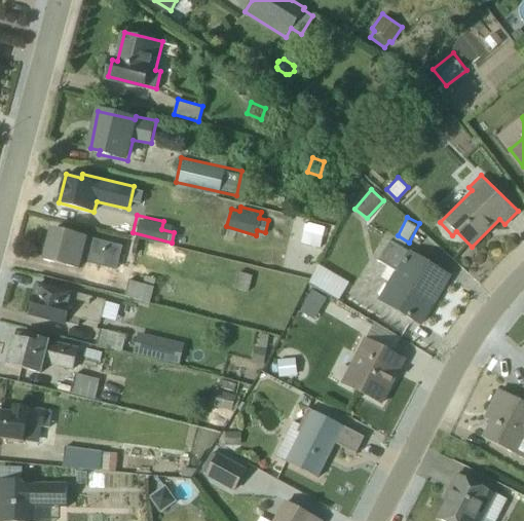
[(124,248),(89,237),(53,227),(46,251),(44,258),(80,268),(83,259),(118,269),(124,248)]
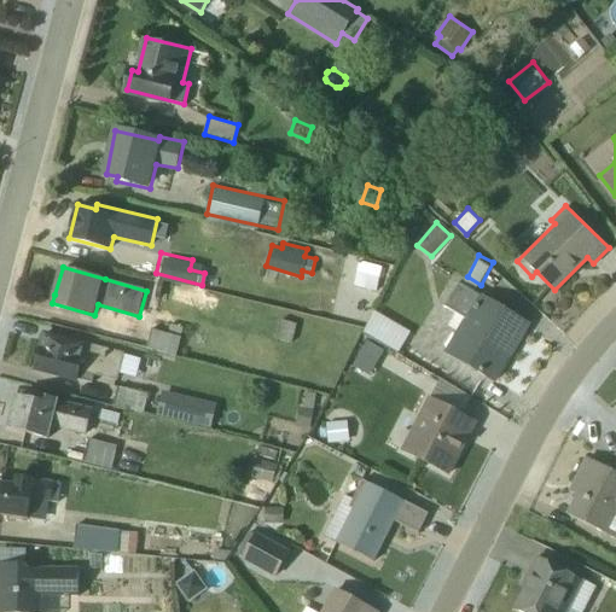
[(512,353),(530,321),(459,281),(446,306),(463,316),(445,348),(492,376),(506,350),(512,353)]
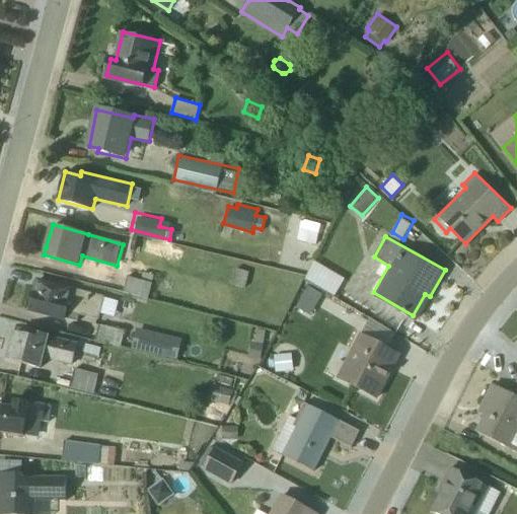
[(236,266),(232,282),(245,286),(249,270),(236,266)]
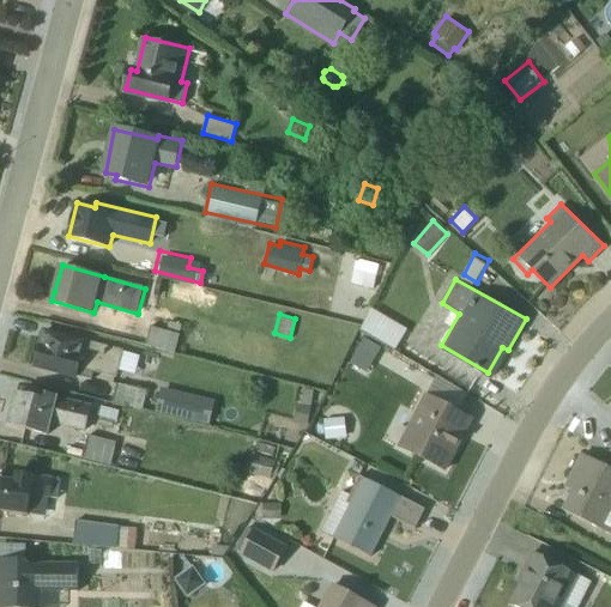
[(151,325),(146,343),(177,351),(185,323),(170,320),(168,329),(151,325)]
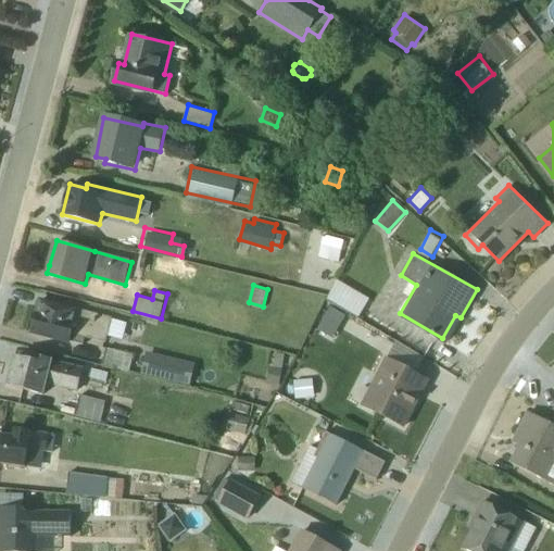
[(40,299),(32,332),(72,341),(74,334),(105,342),(108,334),(123,338),(127,321),(40,299)]
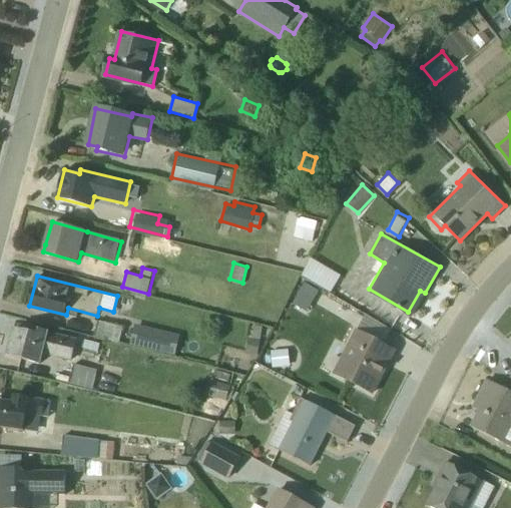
[(304,281),(298,291),(313,300),(319,290),(304,281)]
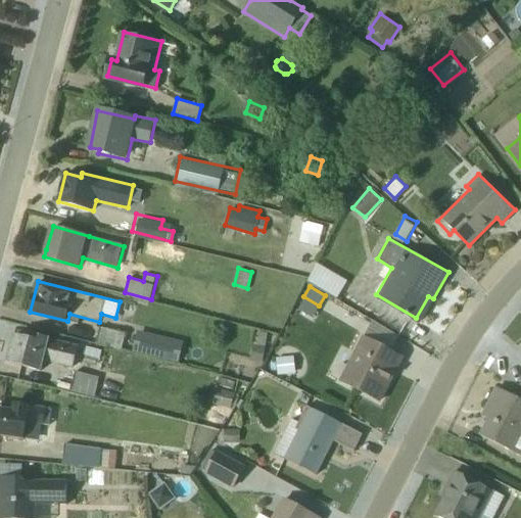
[(99,325),(96,341),(124,347),(127,332),(99,325)]
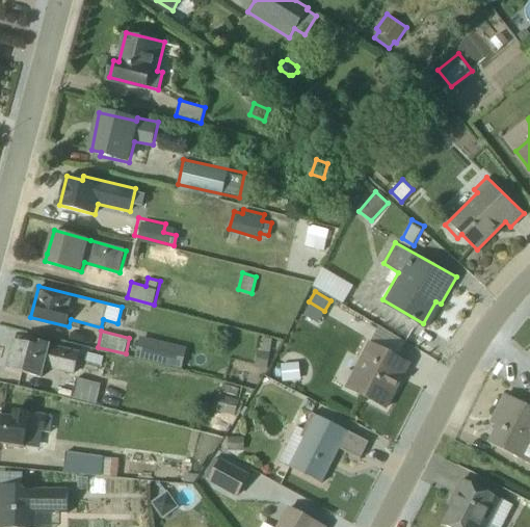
[(138,352),(185,366),(191,344),(144,331),(138,352)]
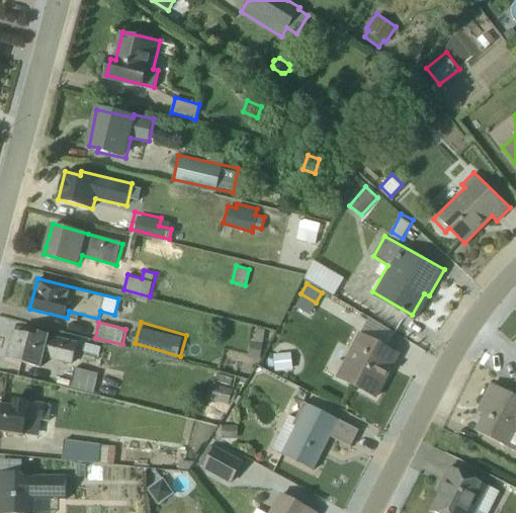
[(14,331),(11,348),(8,358),(44,366),(46,356),(74,362),(78,341),(30,330),(29,335),(14,331)]
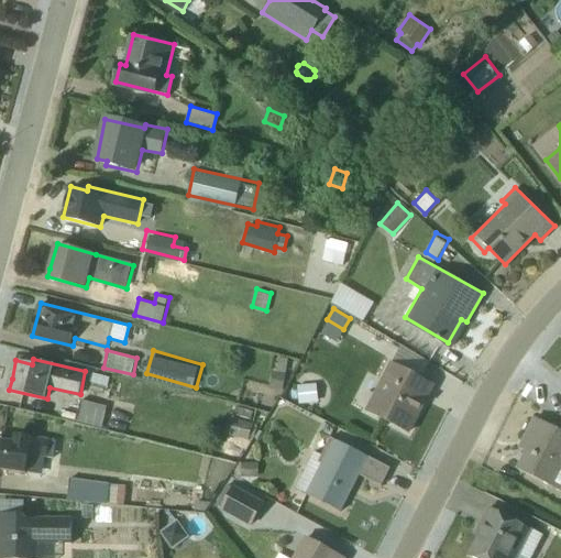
[(410,429),(435,382),(392,360),(367,407),(410,429)]
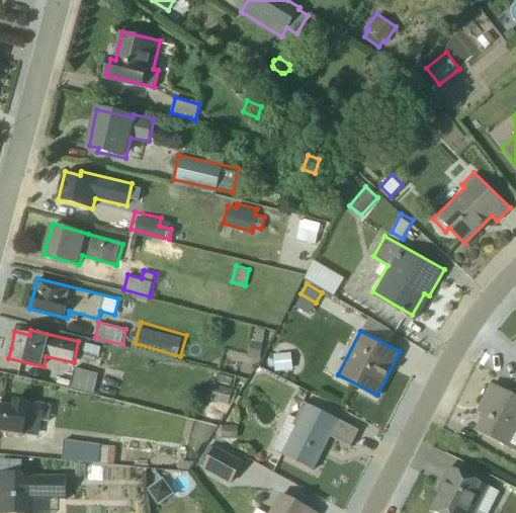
[(99,372),(76,366),(71,385),(94,391),(99,372)]
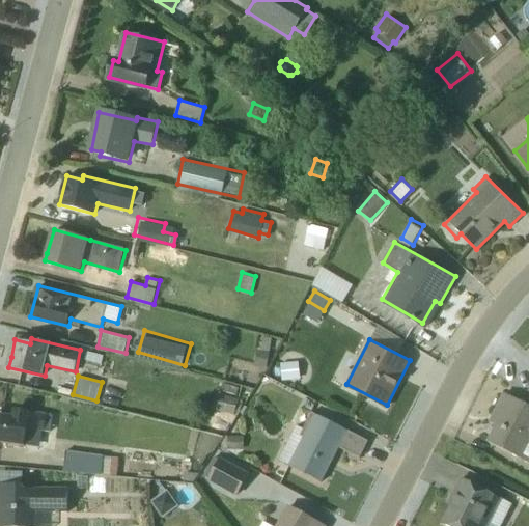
[(528,403),(505,390),(494,412),(500,415),(488,440),(528,462),(528,403)]
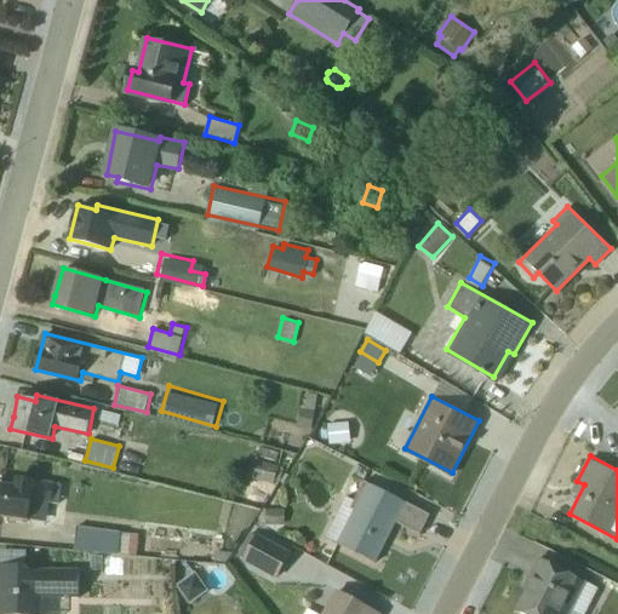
[(16,483),(0,481),(0,514),(27,518),(29,499),(52,503),(55,483),(17,477),(16,483)]
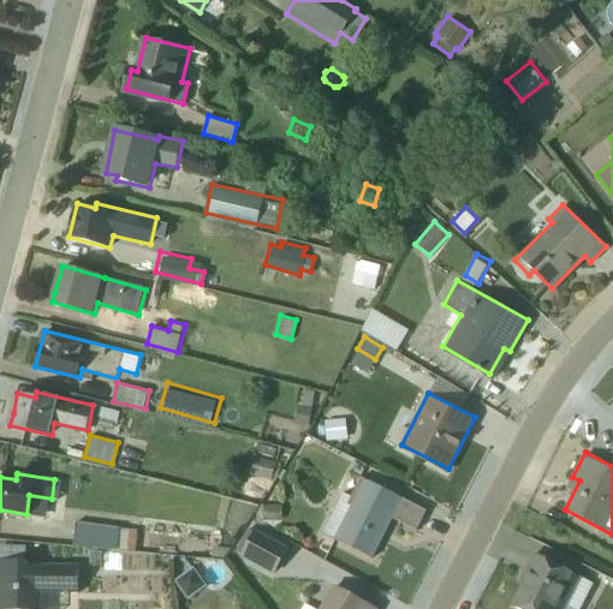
[(416,529),(427,508),(362,476),(352,496),(344,491),(323,532),(373,557),(393,517),(416,529)]
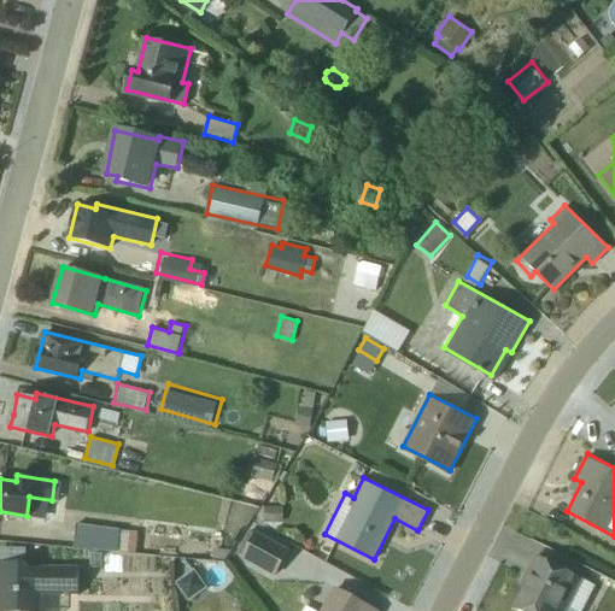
[(88,521),(58,516),(54,535),(85,540),(88,521)]
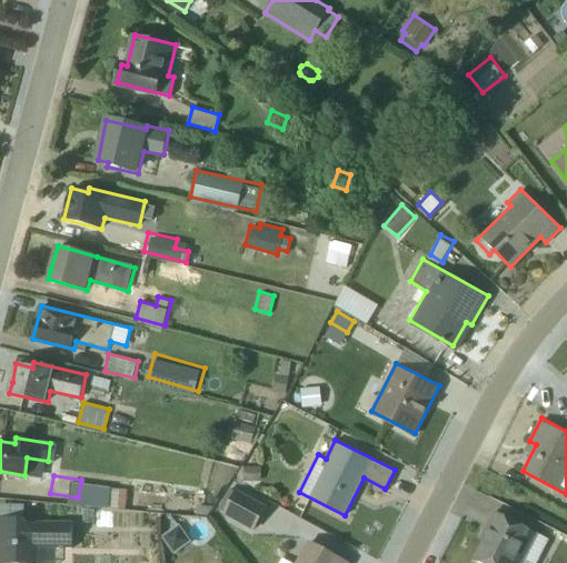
[(269,498),(236,480),(219,510),(252,528),(269,498)]
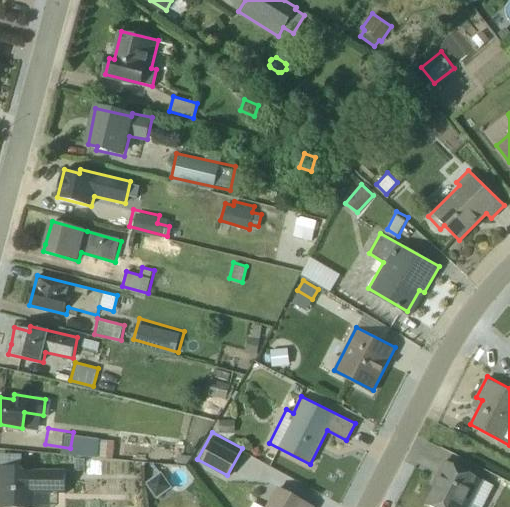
[(474,502),(485,480),(444,459),(436,476),(441,478),(429,503),(437,506),(480,506),(481,506),(474,502)]
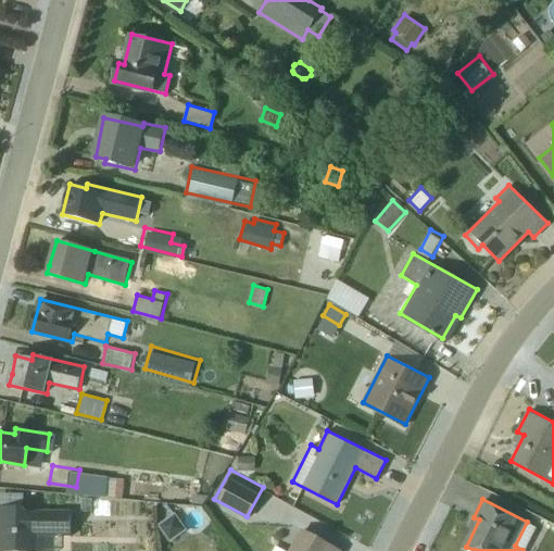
[(72,535),(72,506),(0,505),(0,550),(38,550),(38,534),(72,535)]
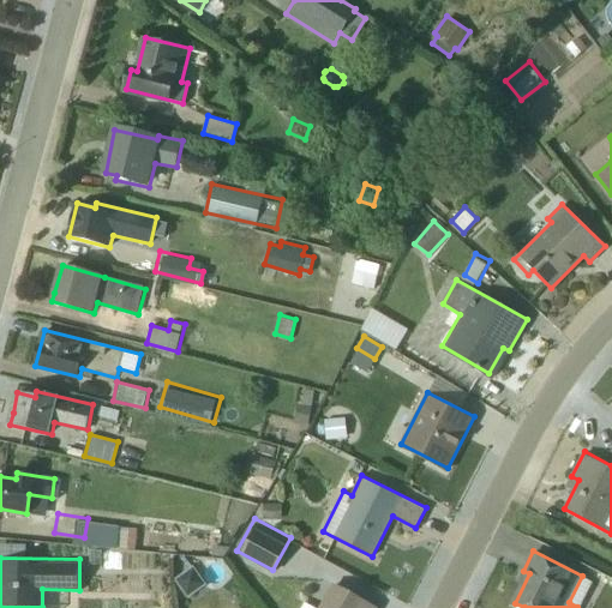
[(376,607),(377,606),(333,582),(317,607),(376,607)]
